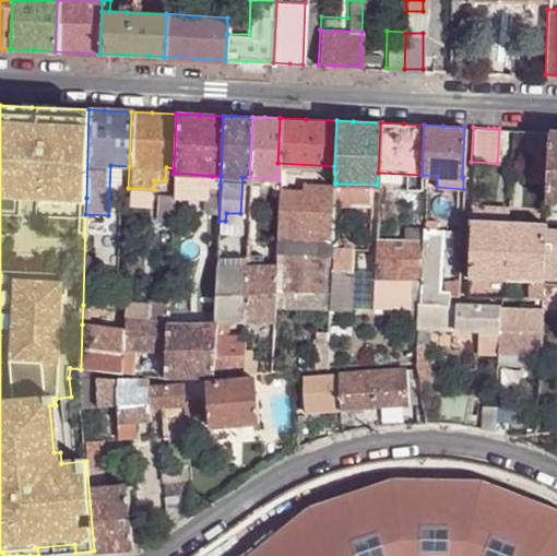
[(521,172),(546,172),(548,130),(523,129),(521,172)]
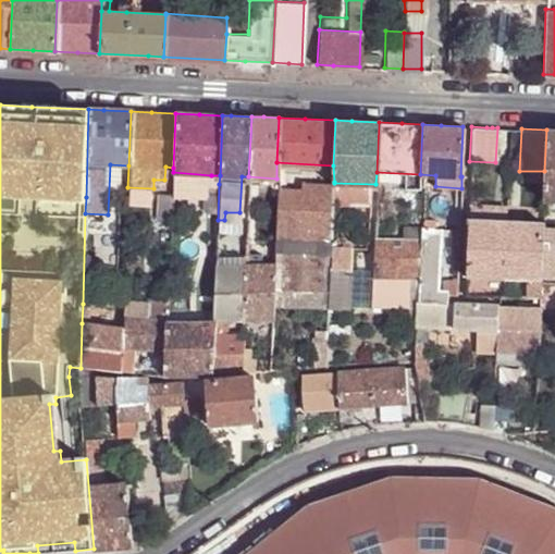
[(543,198),(554,198),(554,130),(546,130),(544,171),(543,198)]
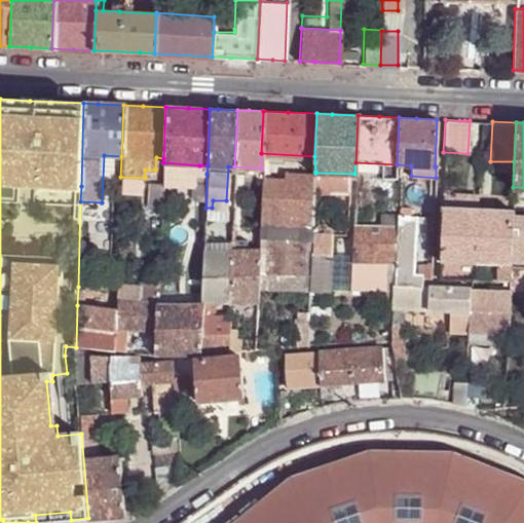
[(195,174),(207,174),(208,165),(199,165),(163,162),(162,184),(162,186),(186,186),(186,174),(195,174)]
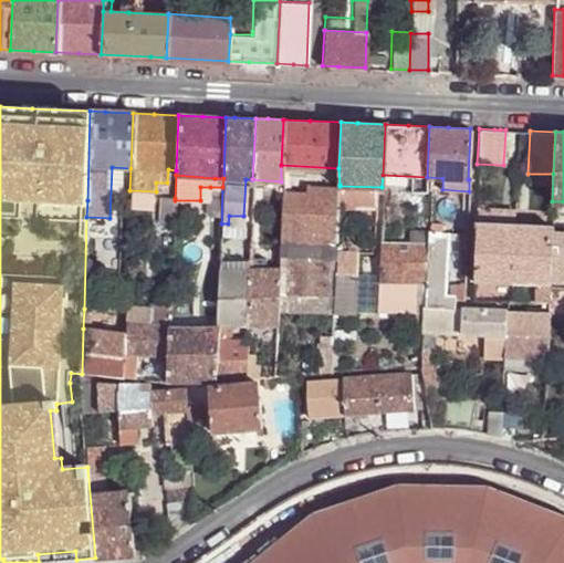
[(337,204),(382,206),(382,187),(340,186),(338,191),(337,204)]
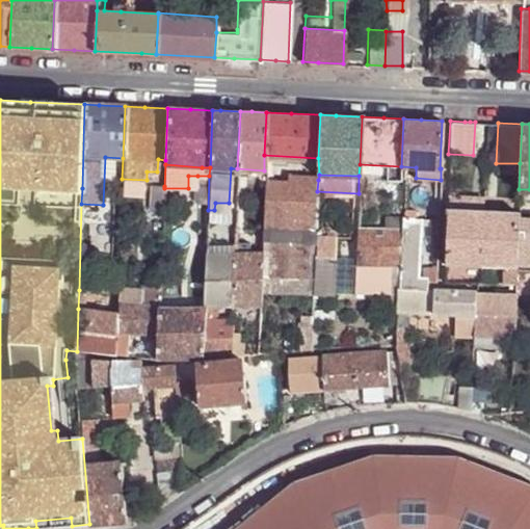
[(202,202),(203,209),(200,209),(200,221),(191,282),(205,282),(206,252),(208,210),(209,176),(197,176),(199,184),(197,201),(202,202)]
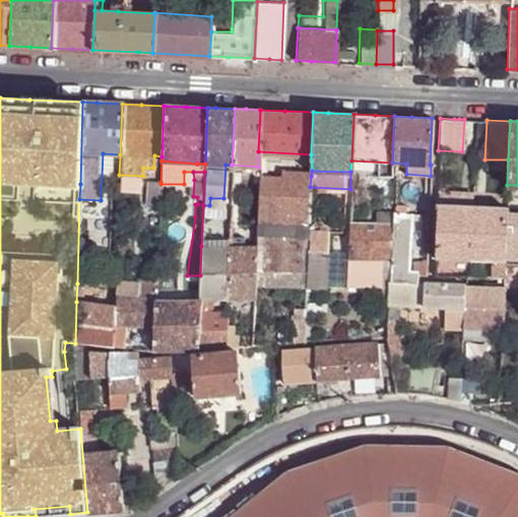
[(258,174),(257,178),(254,247),(254,269),(253,284),(268,285),(270,270),(306,271),(308,229),(310,187),(311,176),(280,175),(258,174)]
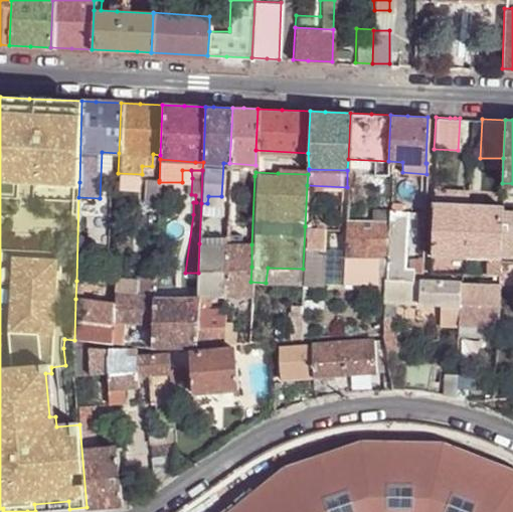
[(153,202),(158,202),(159,182),(159,180),(146,179),(145,201),(153,202)]
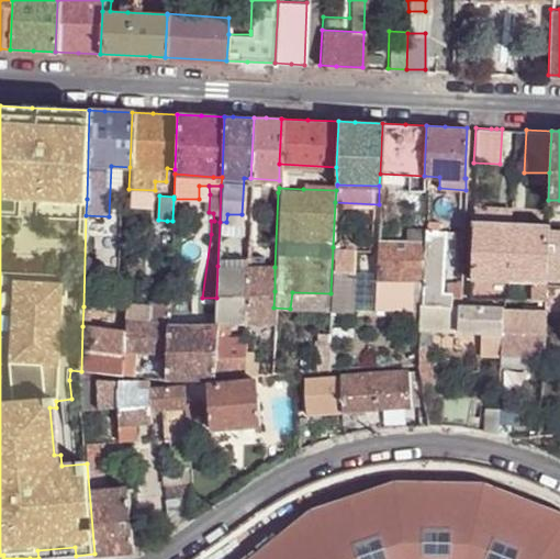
[(462,238),(465,209),(455,209),(454,237),(462,238)]
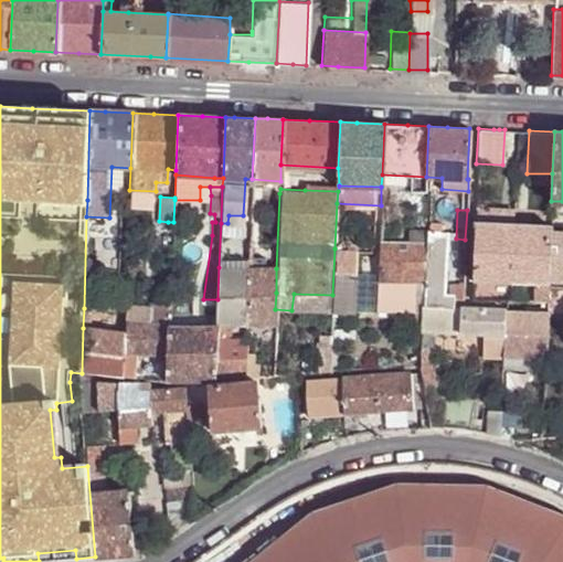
[(524,298),(545,299),(546,283),(550,230),(550,225),(475,222),(473,279),(531,282),(531,284),(524,287),(524,298)]
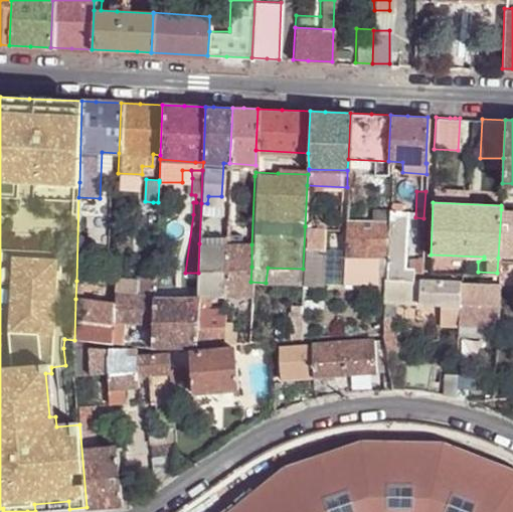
[(395,204),(388,203),(387,220),(386,254),(385,268),(385,280),(412,280),(412,279),(413,272),(421,272),(421,257),(411,256),(411,267),(404,266),(407,212),(395,211),(395,204)]
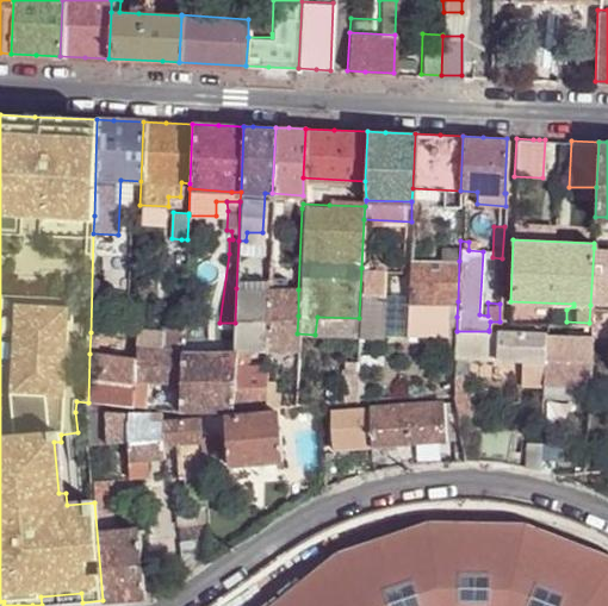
[(607,249),(594,248),(590,305),(607,305),(607,249)]
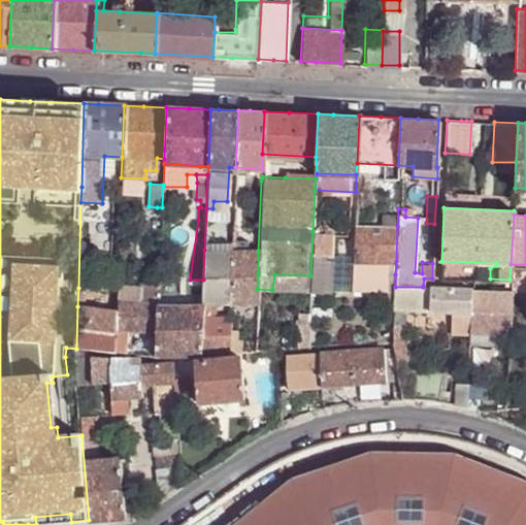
[(396,261),(397,226),(355,225),(354,225),(352,261),(396,261)]
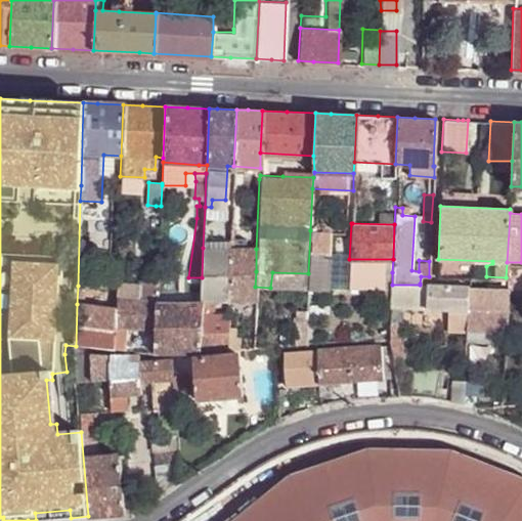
[(308,273),(307,289),(325,290),(327,251),(330,252),(331,231),(310,230),(308,273)]
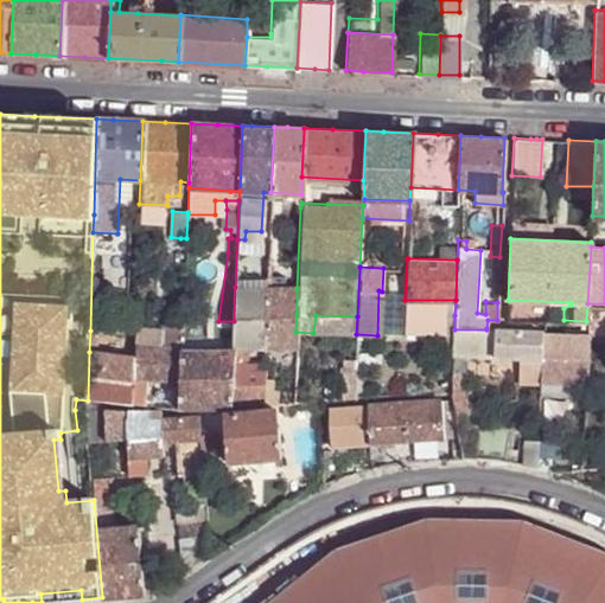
[(234,321),(233,347),(265,347),(267,288),(235,287),(234,321)]
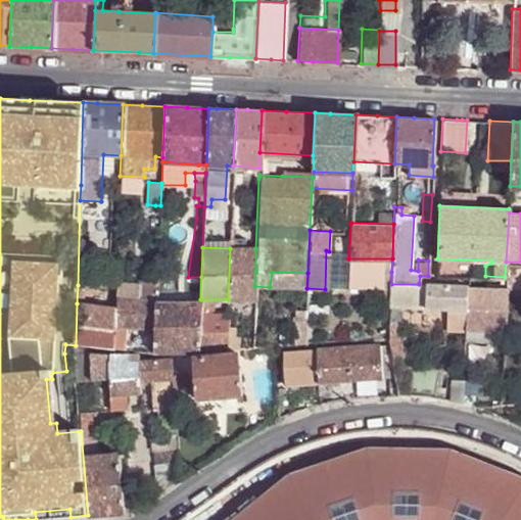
[(228,299),(254,299),(254,286),(255,271),(255,248),(235,248),(230,248),(228,299)]
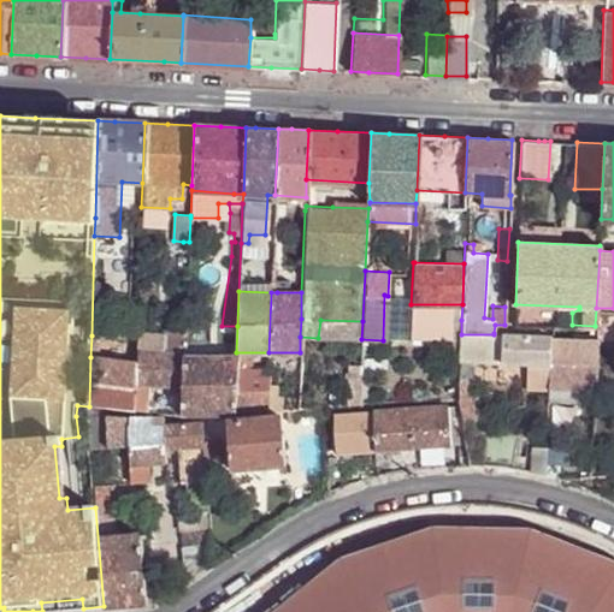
[(461,320),(462,304),(411,304),(411,319),(419,319),(461,320)]
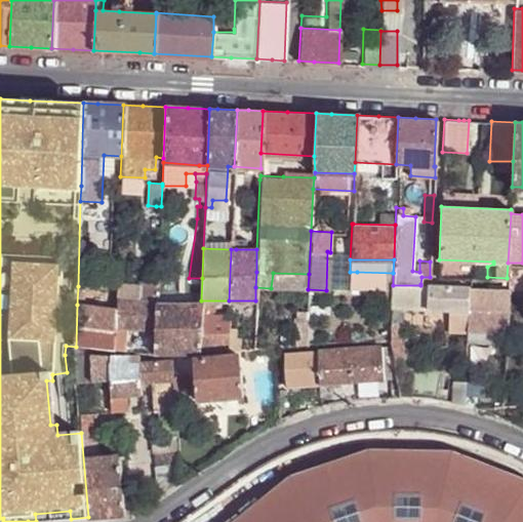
[(451,278),(467,278),(468,268),(464,268),(460,265),(452,265),(451,278)]
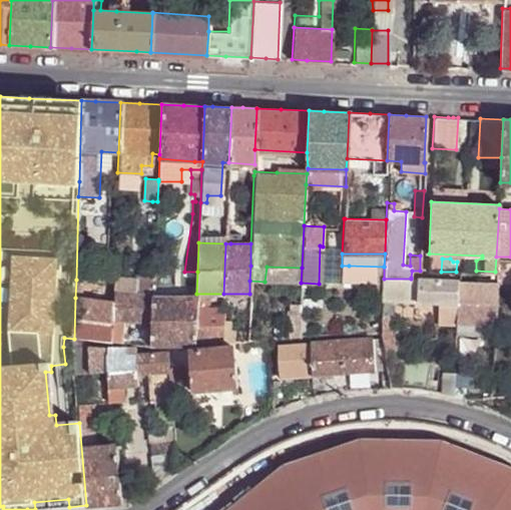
[(265,282),(301,283),(302,268),(267,267),(265,282)]
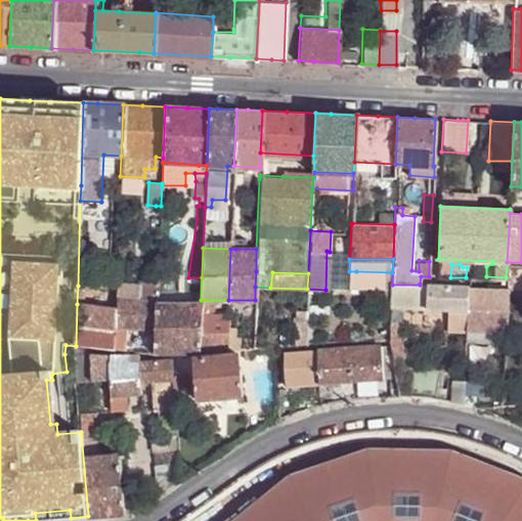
[(114,324),(156,328),(158,301),(158,281),(138,280),(138,299),(115,297),(115,306),(114,324)]
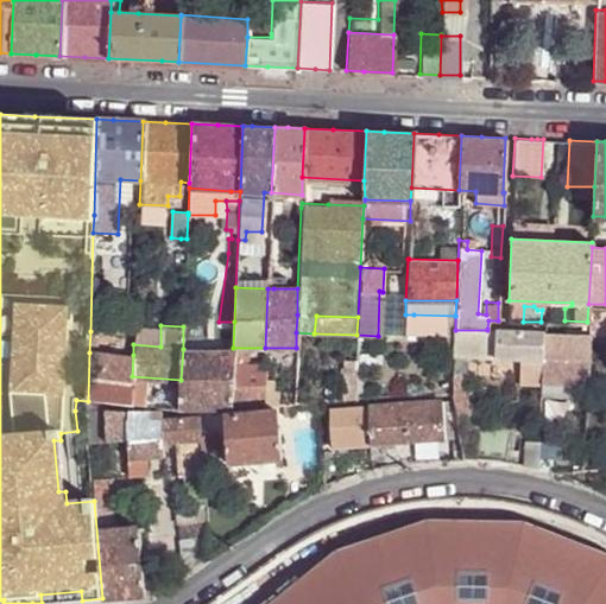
[(134,326),(133,344),(161,347),(161,325),(134,326)]
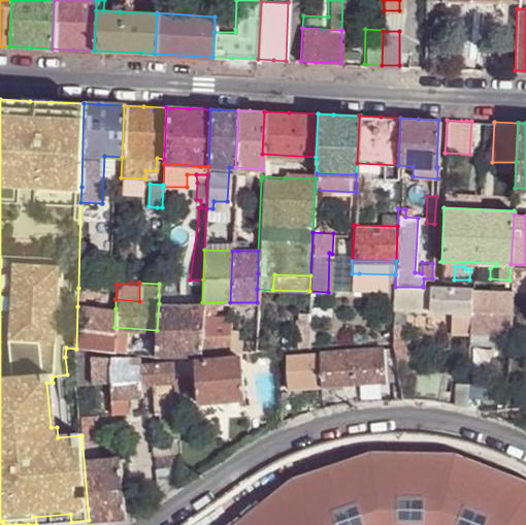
[(395,287),(393,308),(392,342),(391,342),(394,360),(405,361),(402,334),(404,309),(430,310),(429,287),(423,286),(423,287),(395,287)]
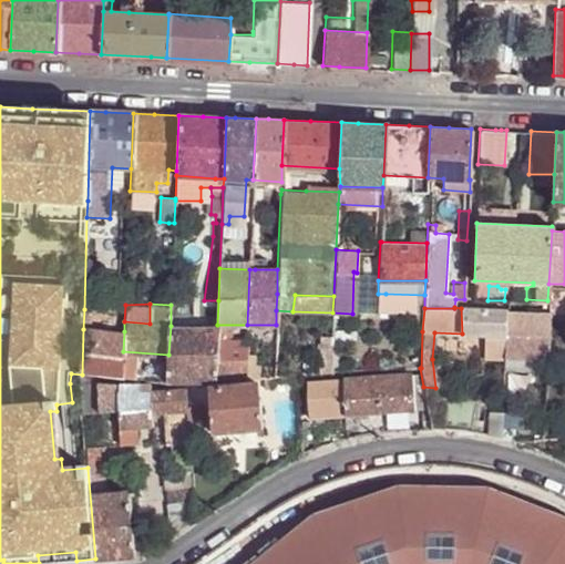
[(481,354),(502,355),(504,309),(461,308),(462,334),(481,334),(481,354)]
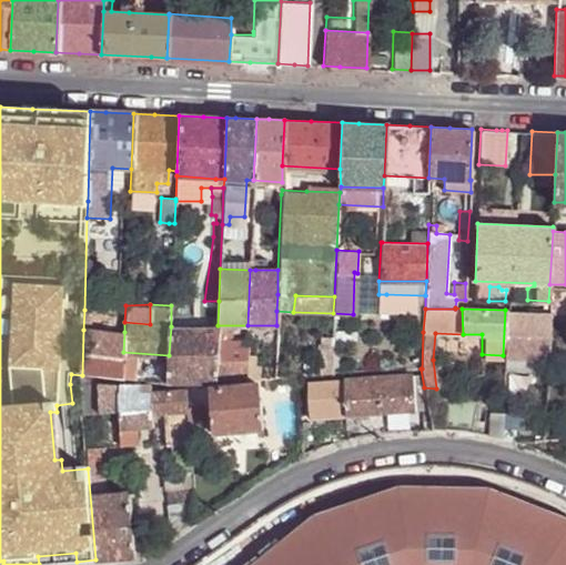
[(84,310),(83,330),(92,331),(93,311),(84,310)]
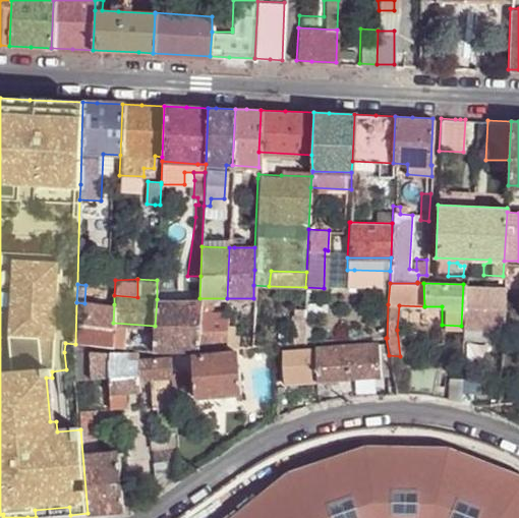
[(484,308),(502,308),(503,285),(463,284),(461,326),(461,329),(483,329),(483,319),(484,308)]
